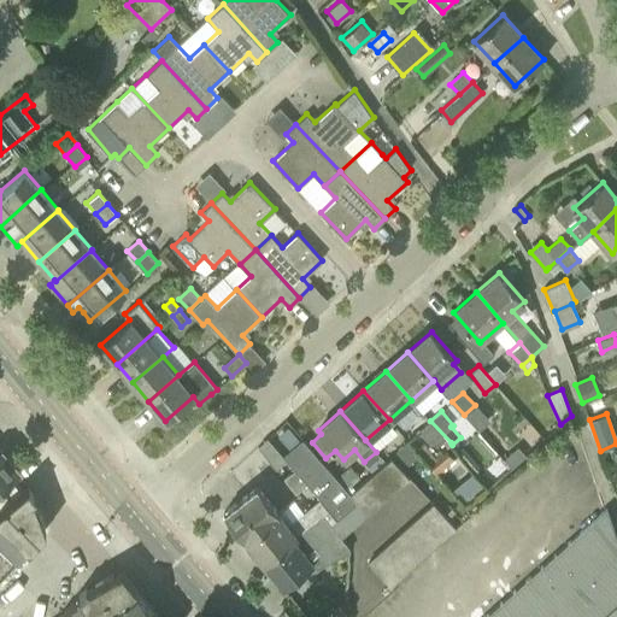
[(451,442),(430,421),(418,432),(430,445),(432,444),(436,448),(442,442),(446,446),(451,442)]
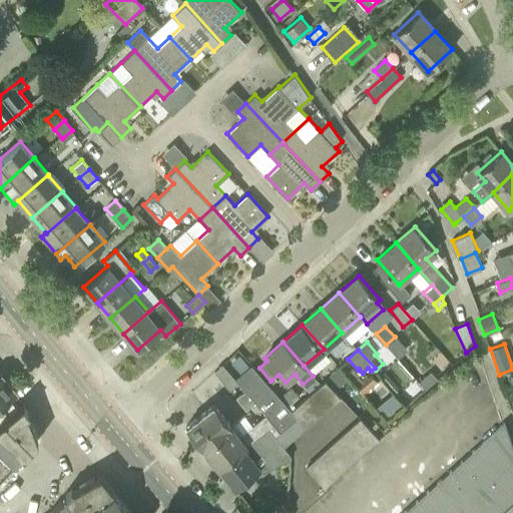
[(291,410),(279,397),(253,367),(236,382),(266,413),(281,430),(297,416),(291,410)]
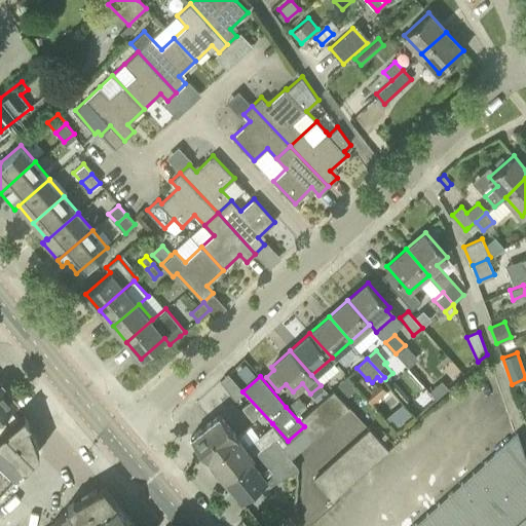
[(347,396),(357,387),(347,376),(337,384),(347,396)]
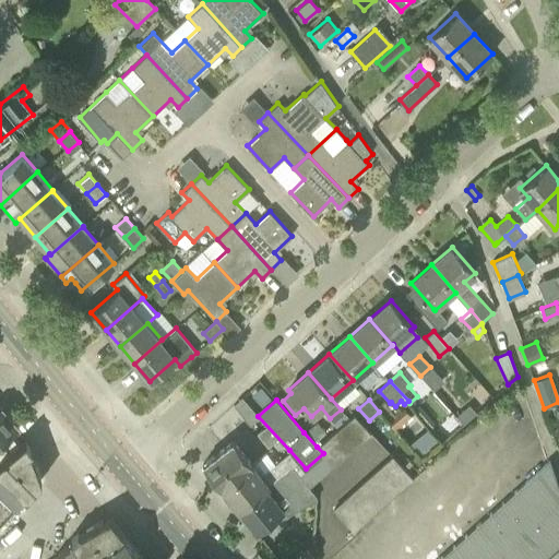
[(393,412),(384,401),(378,407),(390,420),(389,421),(395,429),(412,415),(404,407),(400,412),(396,408),(393,412)]
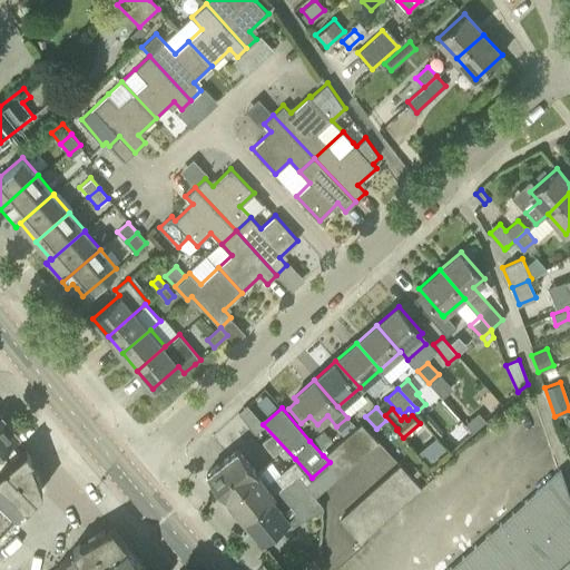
[(0,413),(0,449),(18,435),(0,413)]
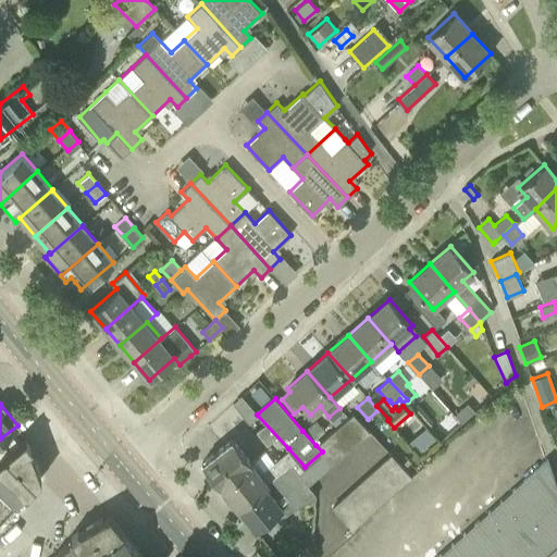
[(339,423),(356,442),(369,431),(351,412),(339,423)]
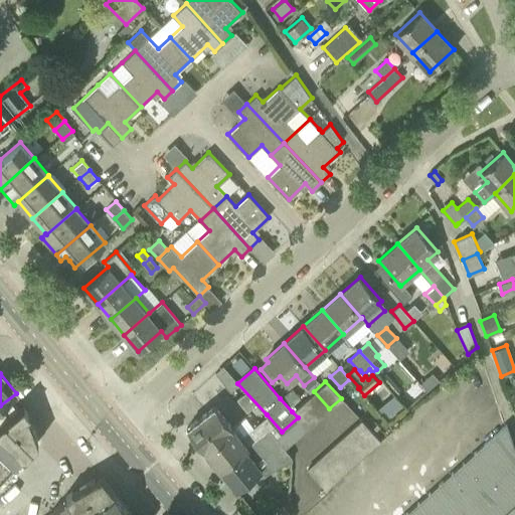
[(292,411),(303,401),(303,400),(292,388),(280,398),(292,411)]
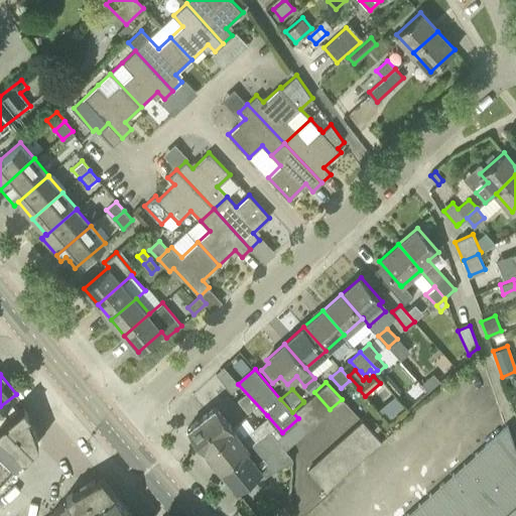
[(314,392),(303,401),(303,402),(318,418),(330,409),(314,392)]
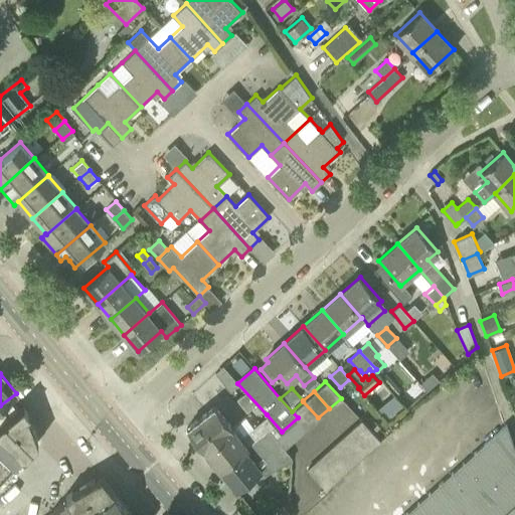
[(401,406),(391,394),(385,400),(395,411),(401,406)]
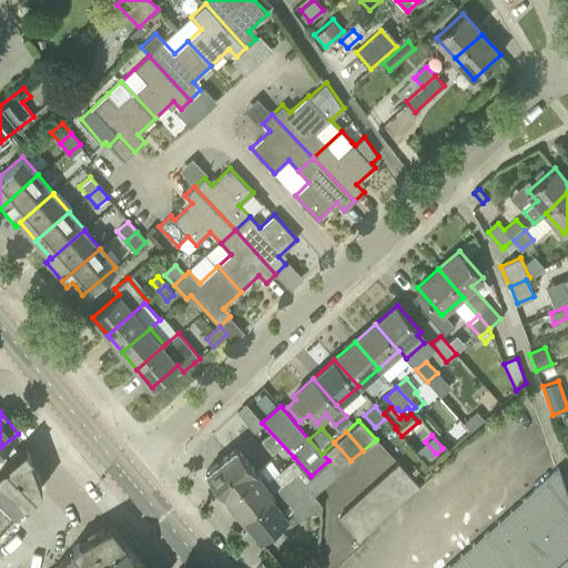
[(322,454),(328,460),(338,472),(351,460),(334,443),(322,454)]
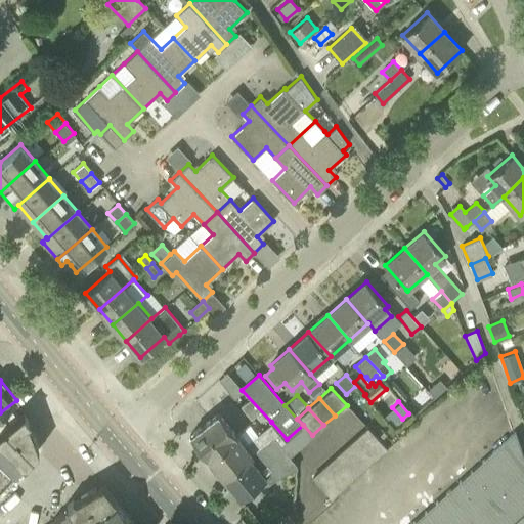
[(0,490),(25,465),(39,450),(28,422),(30,419),(24,412),(0,431),(0,490)]
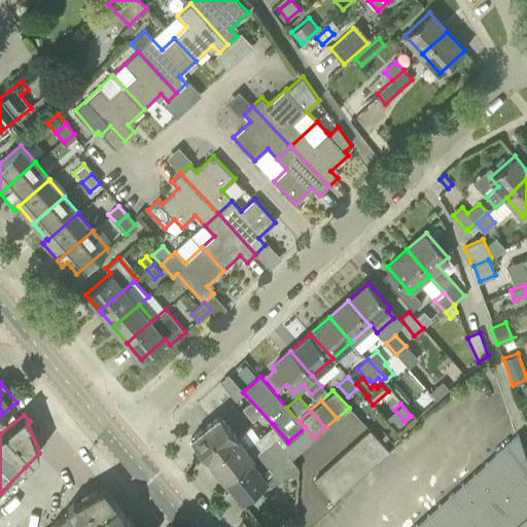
[(208,459),(237,436),(219,415),(190,437),(208,459)]
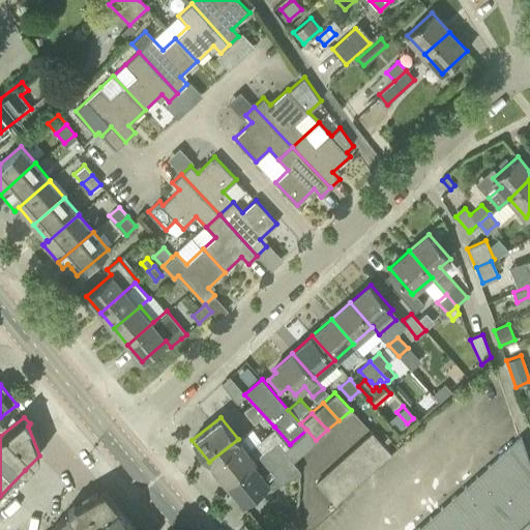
[(238,439),(209,462),(227,483),(276,441),(284,449),(290,444),(274,427),(247,449),(238,439)]
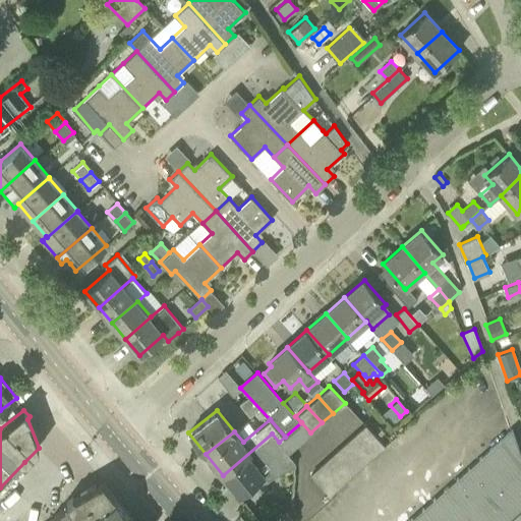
[(310,432),(301,422),(285,437),(279,442),(272,433),(223,475),(238,496),(264,474),(267,478),(295,464),(293,462),(295,461),(288,452),(310,432)]
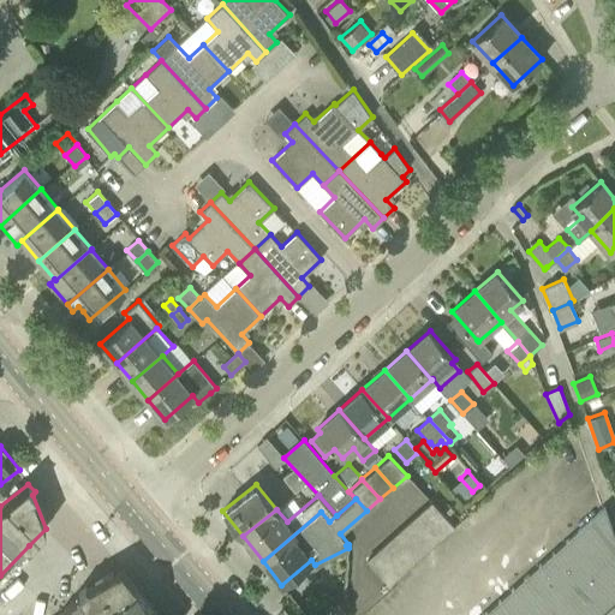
[(431,502),(421,512),(443,536),(455,525),(431,502)]
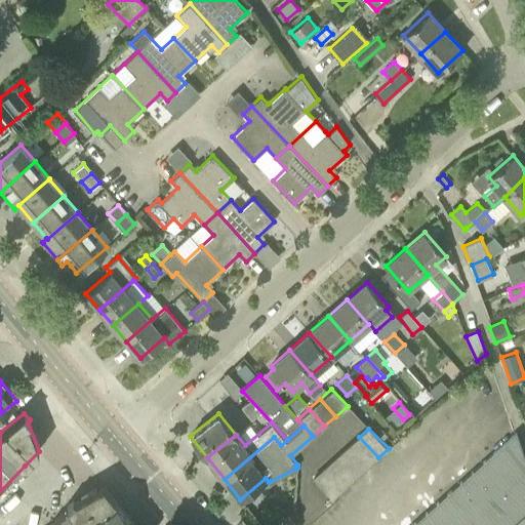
[(513,524),(524,515),(524,456),(516,432),(411,524),(513,524)]
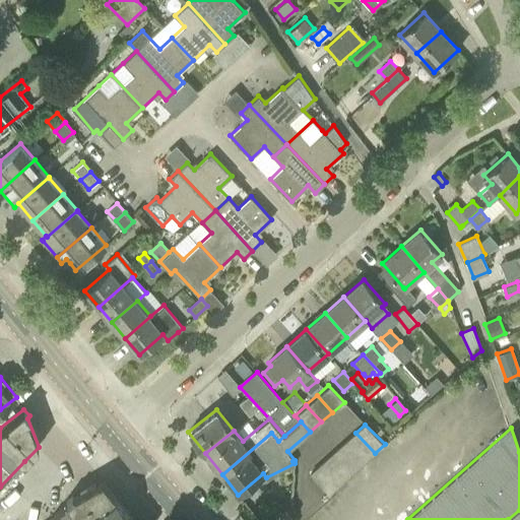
[(375,453),(355,433),(346,441),(366,461),(375,453)]
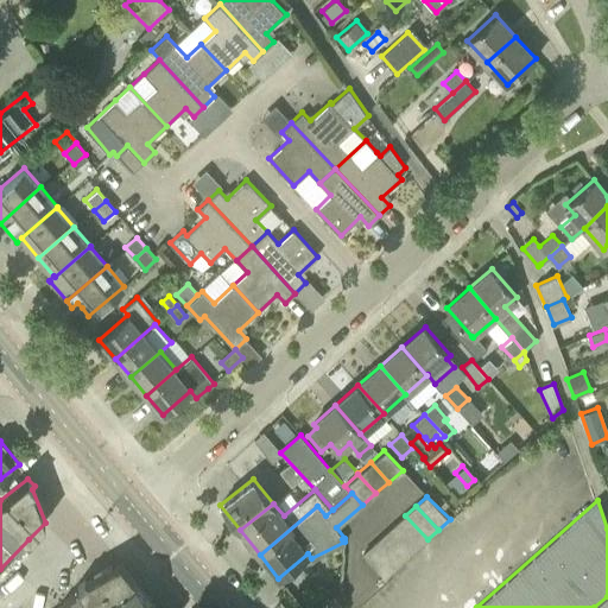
[(428,539),(405,515),(394,525),(417,550),(428,539)]
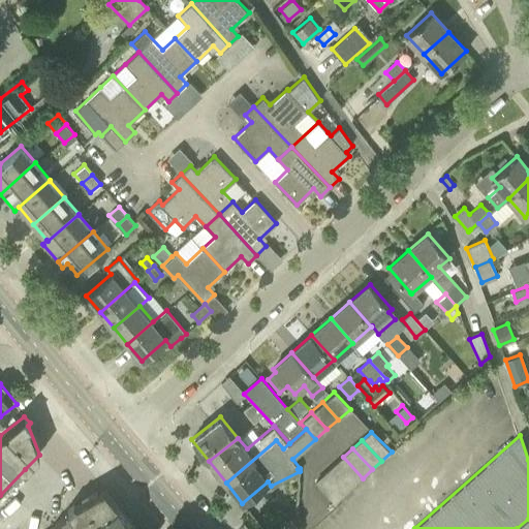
[(363,478),(343,457),(334,465),(353,487),(363,478)]
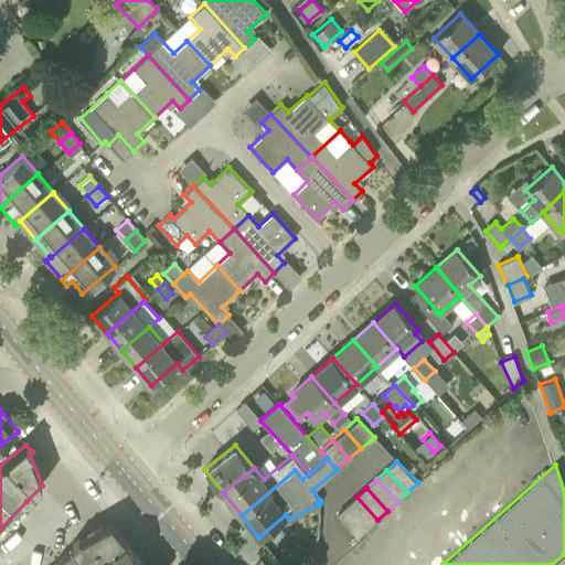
[(377,520),(356,497),(347,507),(368,529),(377,520)]
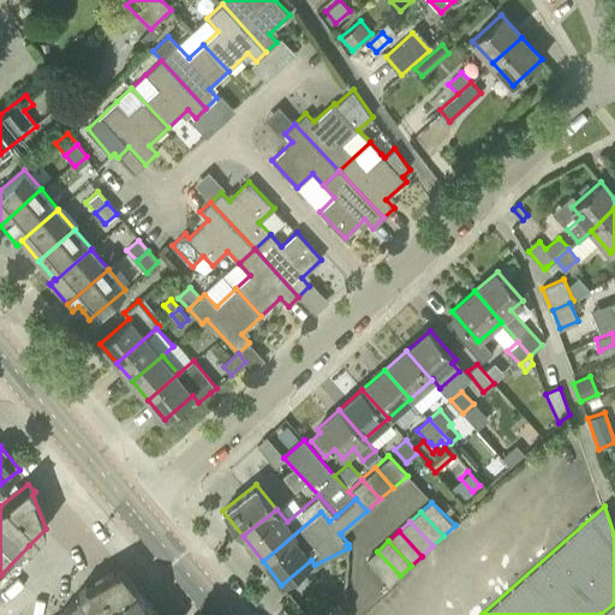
[(400,575),(377,551),(366,561),(389,586),(400,575)]
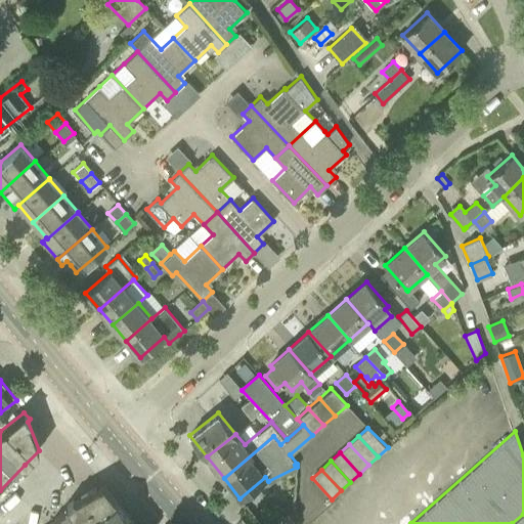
[(86,523),(115,499),(102,484),(75,499),(74,498),(64,507),(68,509),(49,523),(86,523)]
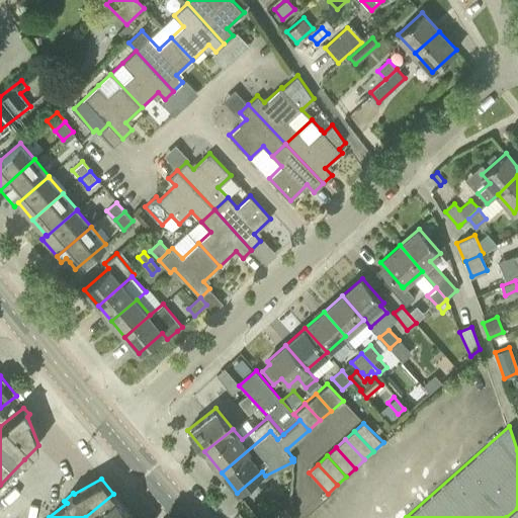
[(126,517),(132,515),(113,494),(85,517),(126,517)]
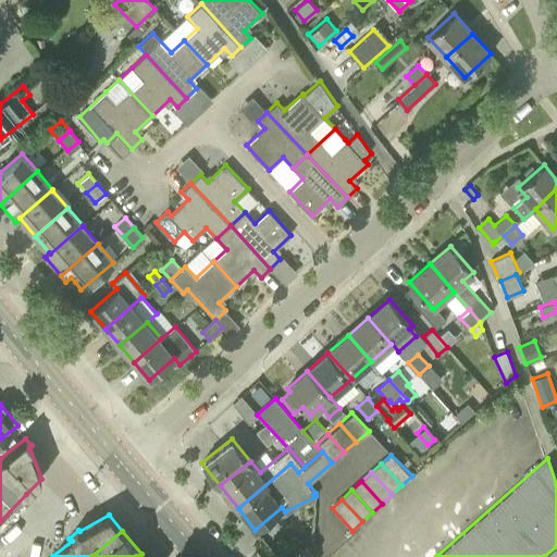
[(556,556),(556,546),(544,556),(556,556)]
